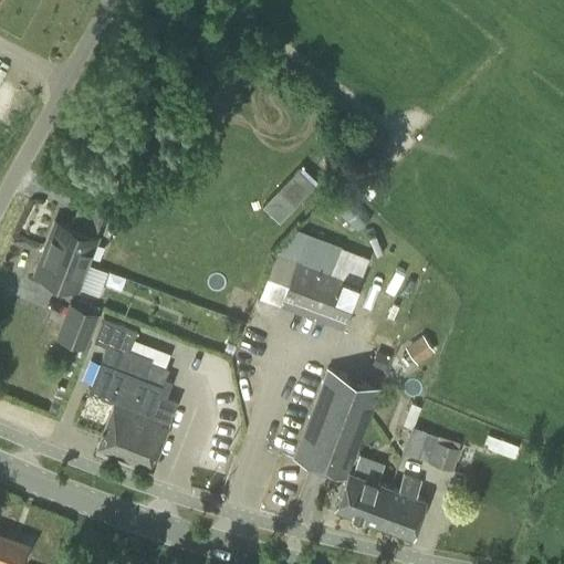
[(296,207),(320,183),(303,167),(280,191),(296,207)]
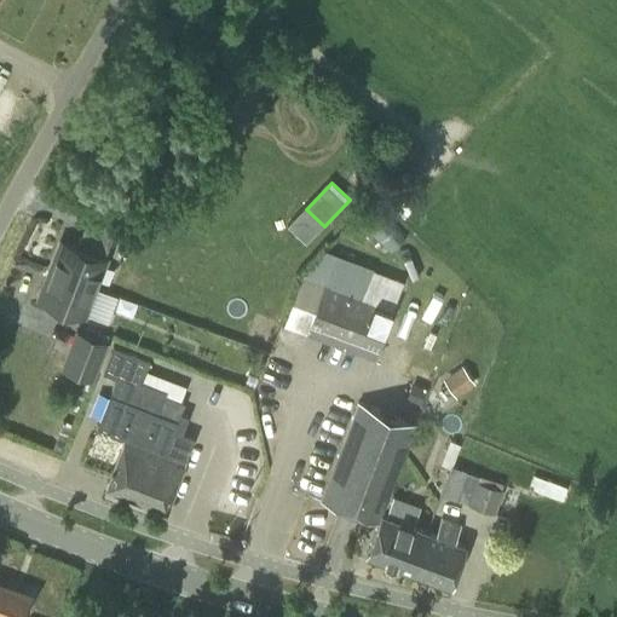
[(393,254),(407,242),(388,223),(375,235),(393,254)]
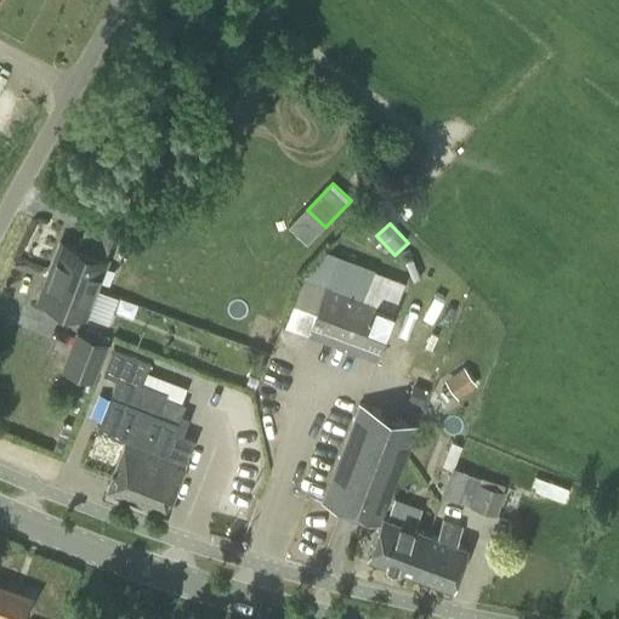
[(107,259),(113,243),(85,232),(79,248),(61,242),(49,272),(98,295),(112,261),(107,259)]
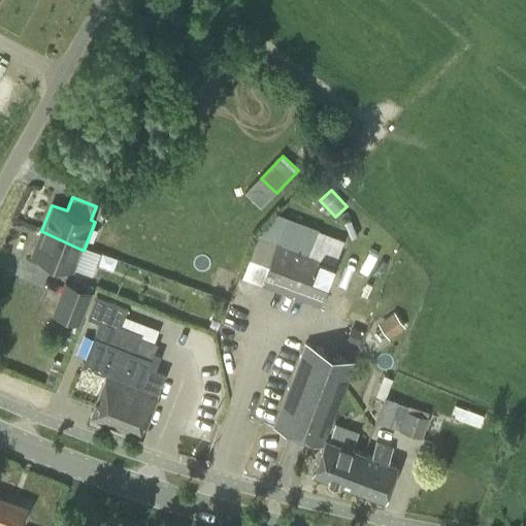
[(321,306),(343,248),(317,238),(319,232),(277,217),(258,237),(243,276),(263,285),(321,306)]
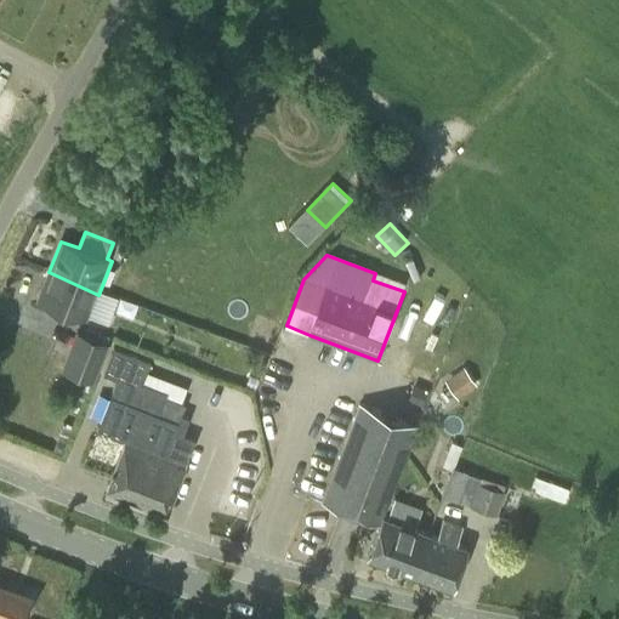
[(87,321),(98,295),(49,272),(38,301),(87,321)]
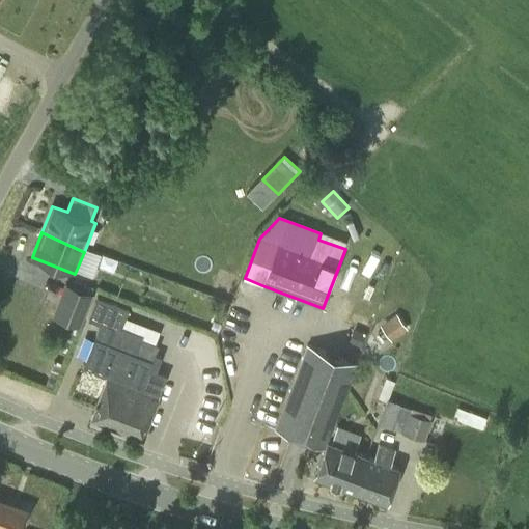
[(143,440),(167,380),(149,372),(160,347),(143,340),(144,338),(122,329),(130,311),(99,299),(90,322),(101,326),(84,368),(109,378),(92,420),(143,440)]
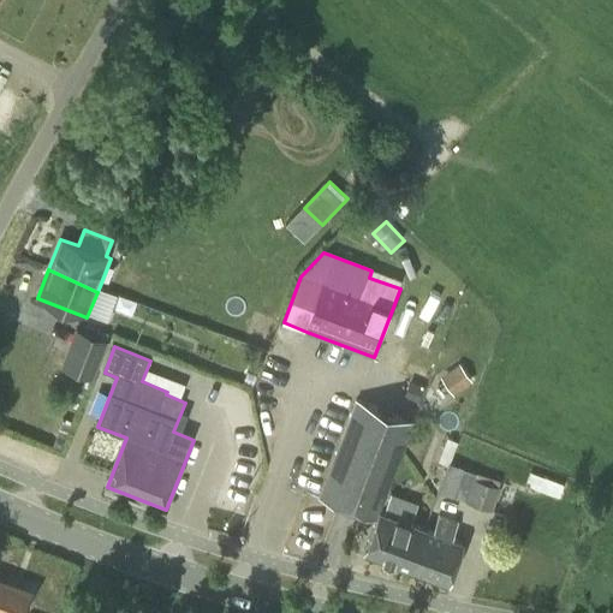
[(100,362),(71,350),(65,368),(93,379),(100,362)]
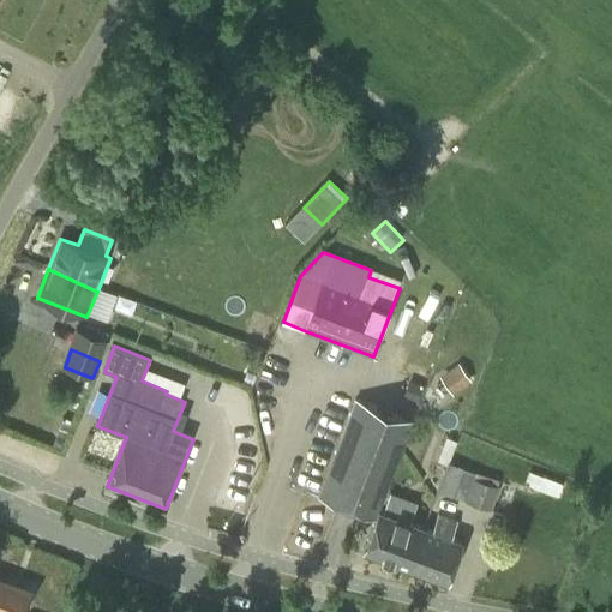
[(447,377),(461,395),(478,381),(465,363),(447,377)]
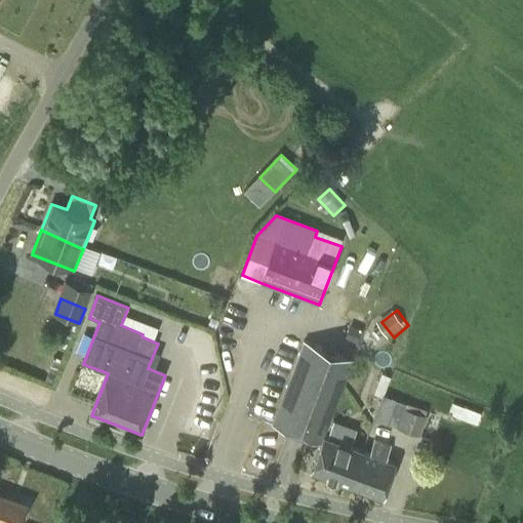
[(324,438),(327,439),(356,362),(305,343),(273,426),(322,444),(324,438)]
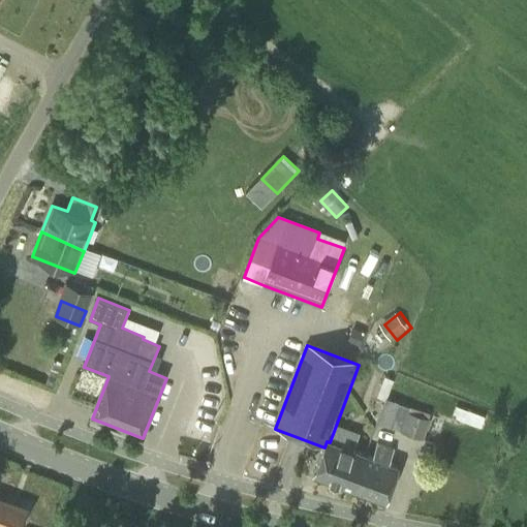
[(425,440),(431,421),(430,420),(431,415),(400,404),(400,403),(386,399),(378,425),(425,440)]
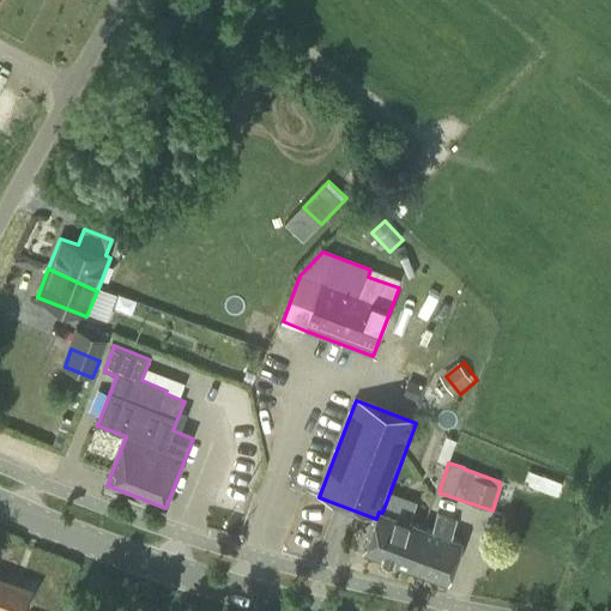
[(425,528),(382,513),(379,512),(376,519),(364,551),(411,569),(425,528)]
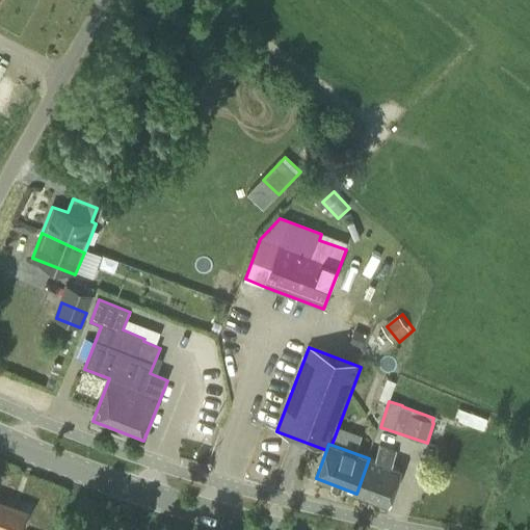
[(369,458),(356,494),(388,505),(401,471),(391,467),(396,452),(380,447),(375,460),(369,458)]
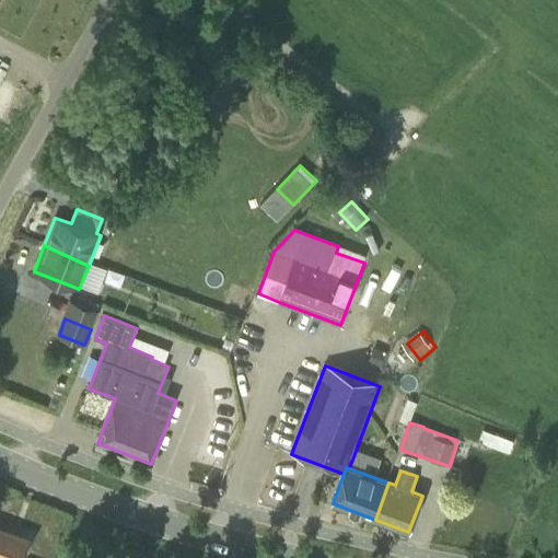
[(23,557),(31,538),(0,527),(0,557),(23,557)]
